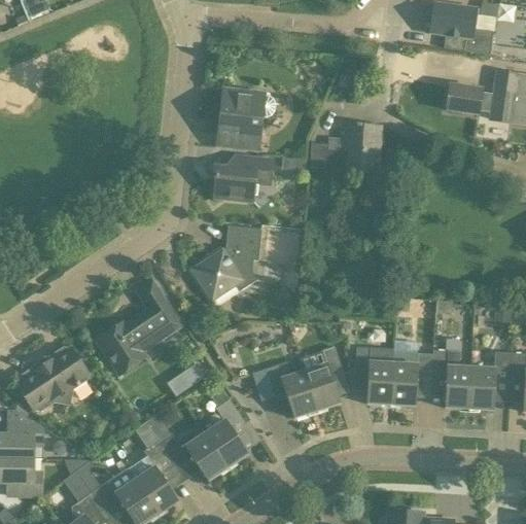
[(481,8),(476,7),(433,1),(429,32),(466,37),(464,49),(490,54),(493,30),(495,30),(498,3),(482,1),(481,8)]
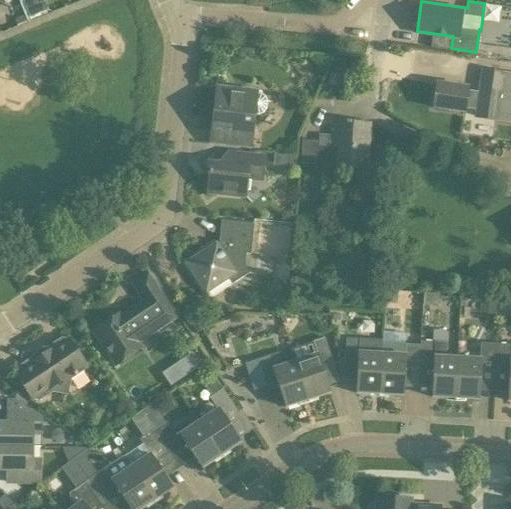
[(478,90),(468,88),(468,86),(437,81),(433,106),(464,110),(466,100),(476,101),(476,106),(497,109),(495,119),(510,121),(510,70),(481,67),(478,90)]
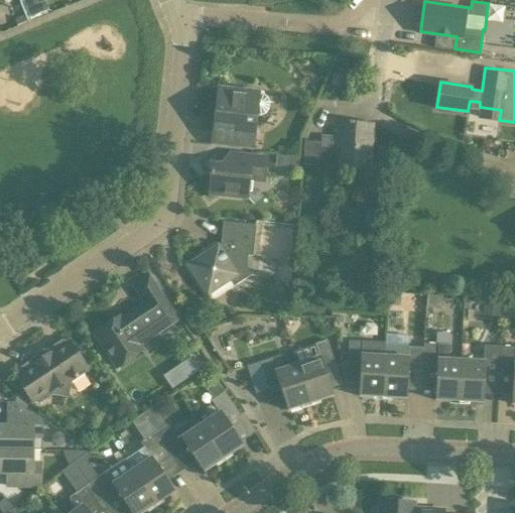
[(264,93),(258,92),(258,91),(219,87),(215,116),(225,117),(223,130),(253,134),(256,114),(261,114),(266,113),(269,109),(270,100),(267,95),(264,93)]
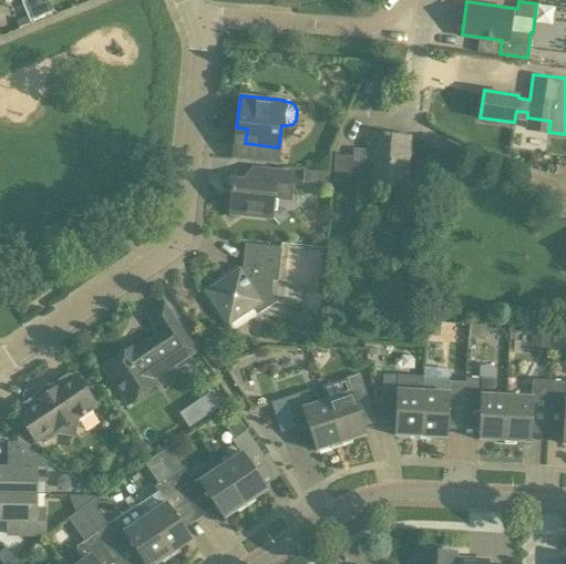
[(370,182),(407,185),(410,135),(371,132),(369,162),(352,161),(352,155),(335,153),(332,180),(370,182)]
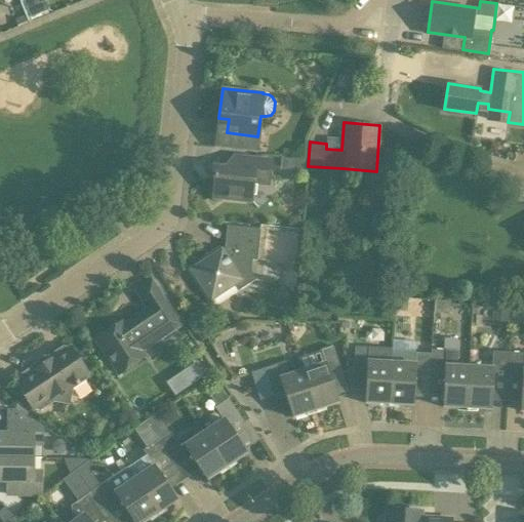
[(272,159),(245,156),(244,168),(213,165),(212,177),(214,177),(212,196),(251,200),(253,182),(269,183),(272,159)]
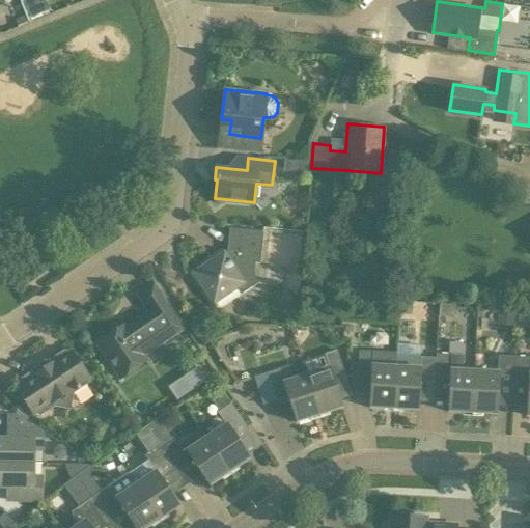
[(263,230),(243,228),(229,227),(227,249),(194,272),(215,302),(236,287),(241,294),(259,281),(252,270),(253,261),(260,262),(263,230)]
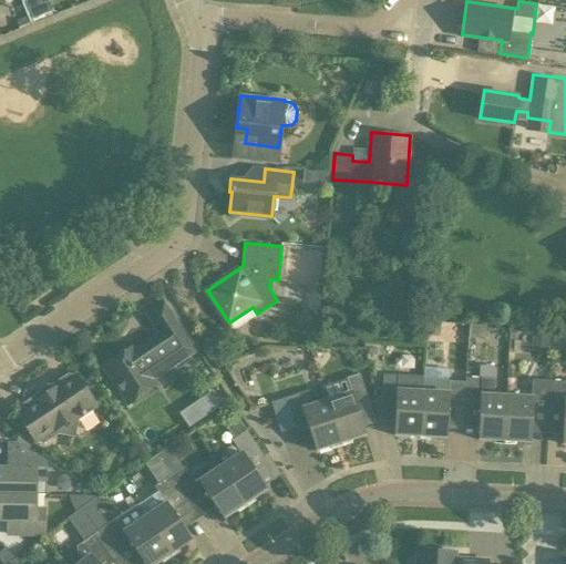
[(144,313),(158,332),(134,349),(132,346),(103,365),(129,402),(156,382),(151,373),(163,366),(165,369),(177,361),(178,363),(198,350),(164,299),(144,313)]
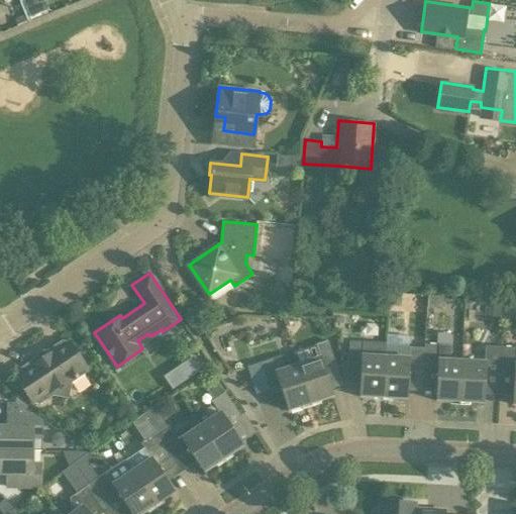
[(489,297),(485,314),(502,318),(505,306),(515,308),(515,304),(489,297)]
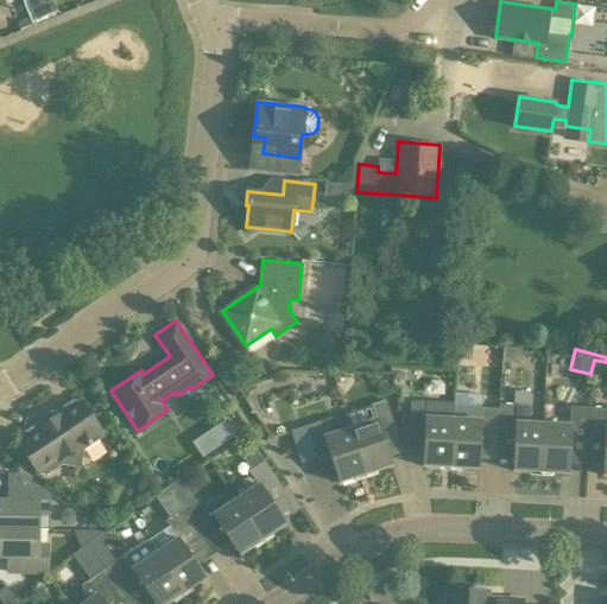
[(78,395),(16,438),(40,476),(62,462),(80,465),(83,447),(105,433),(78,395)]
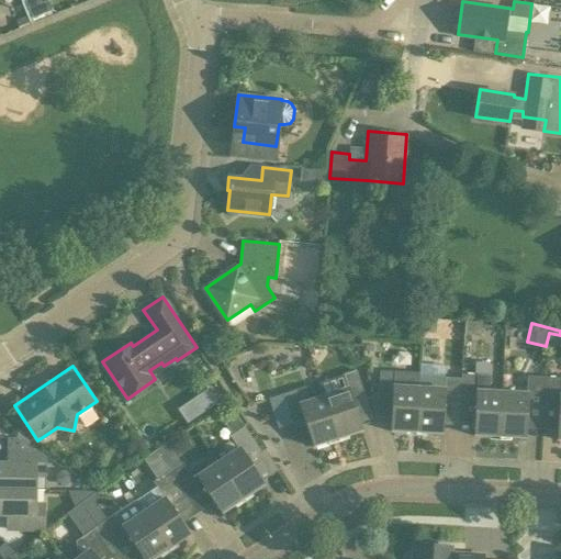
[(320,381),(325,395),(324,395),(338,437),(362,428),(356,410),(369,404),(357,369),(320,381)]
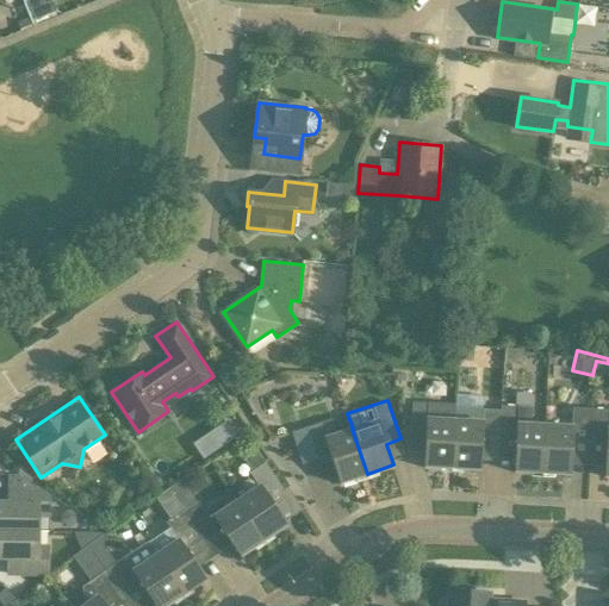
[(410,450),(426,451),(424,466),(452,467),(455,419),(457,403),(414,400),(410,450)]
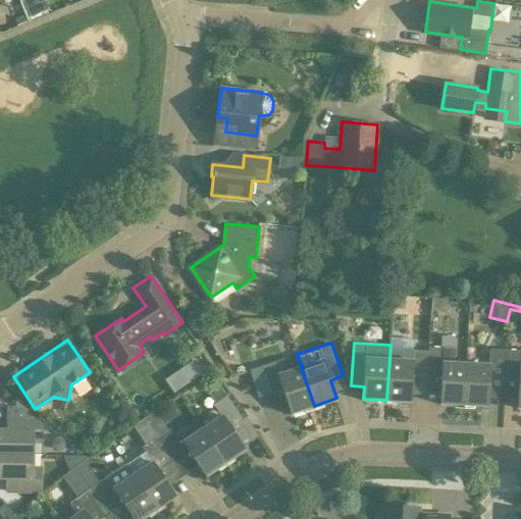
[(466,363),(455,362),(456,347),(429,346),(428,350),(427,381),(426,394),(440,394),(440,403),(464,404),(466,363)]
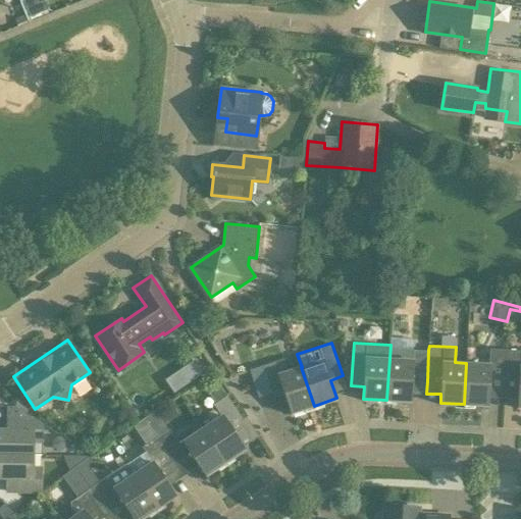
[(487,405),(488,397),(504,397),(506,349),(490,348),(489,364),(466,363),(464,404),(487,405)]
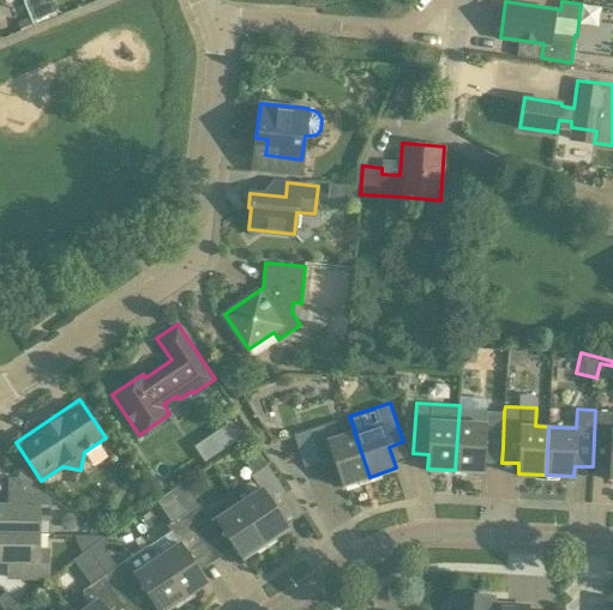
[(486,423),(458,422),(455,470),(484,471),(485,447),(503,448),(504,411),(487,410),(486,423)]
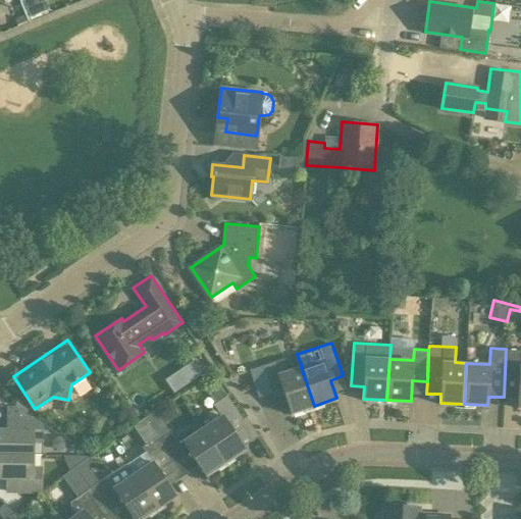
[(504,397),(518,398),(518,407),(520,407),(520,349),(506,349),(504,397)]
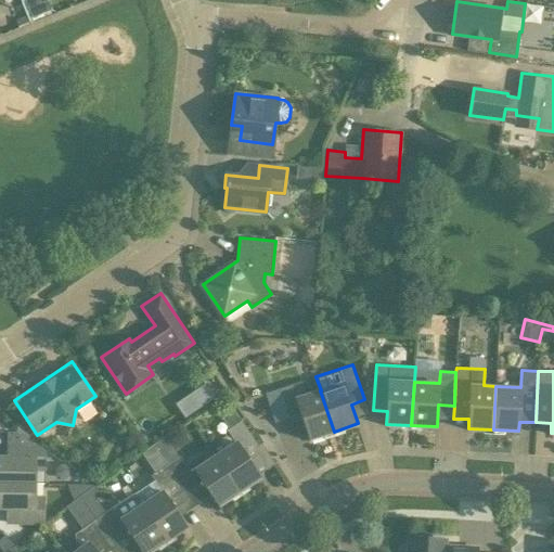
[(177,398),(185,414),(219,396),(210,380),(177,398)]
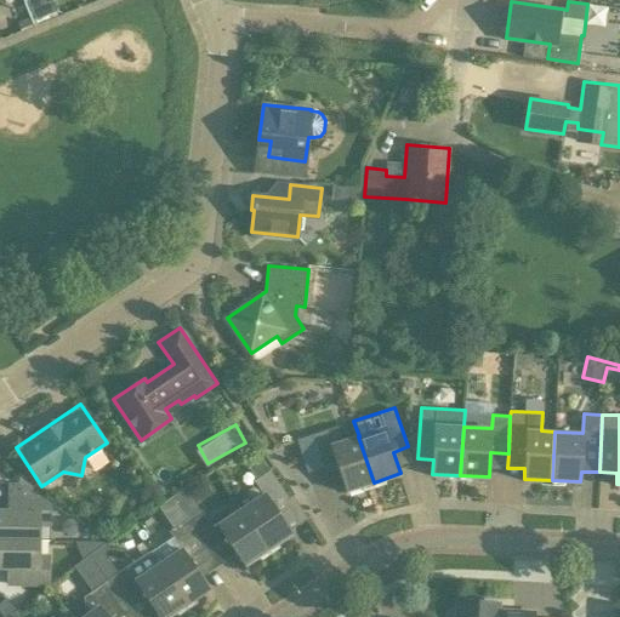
[(325,473),(339,468),(346,491),(374,483),(358,436),(342,441),(337,426),(313,434),(325,473)]
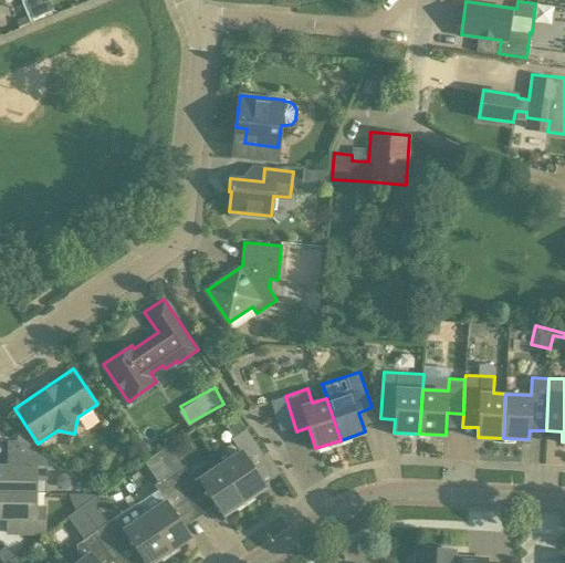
[(241,449),(241,450),(219,465),(244,501),(267,487),(264,483),(281,472),(267,451),(263,454),(247,428),(232,438),(238,448),(241,449)]
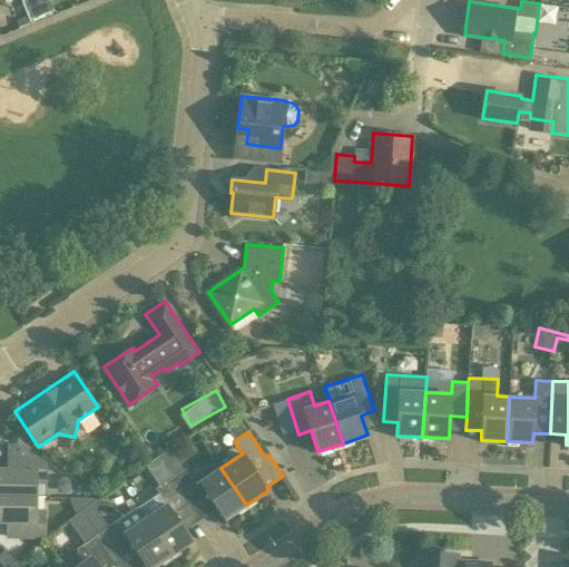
[(8,453),(8,469),(0,469),(0,495),(36,496),(36,482),(48,484),(48,462),(36,453),(8,453)]
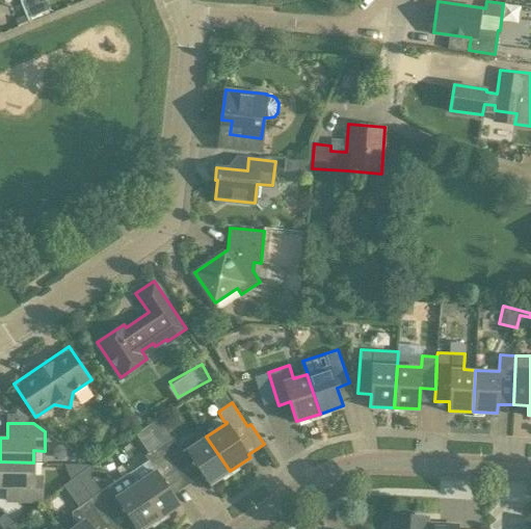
[(188,484),(203,474),(210,484),(230,471),(206,437),(184,452),(173,437),(161,444),(188,484)]
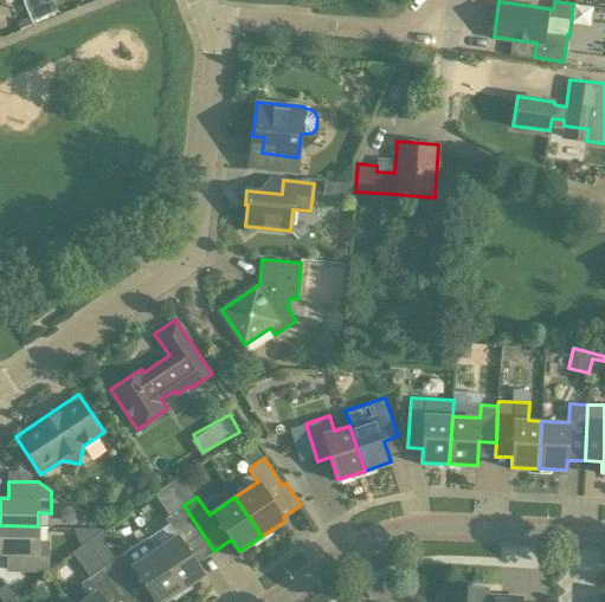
[(147,536),(146,537),(181,590),(204,574),(197,563),(214,551),(184,505),(166,517),(171,524),(148,538),(147,536)]
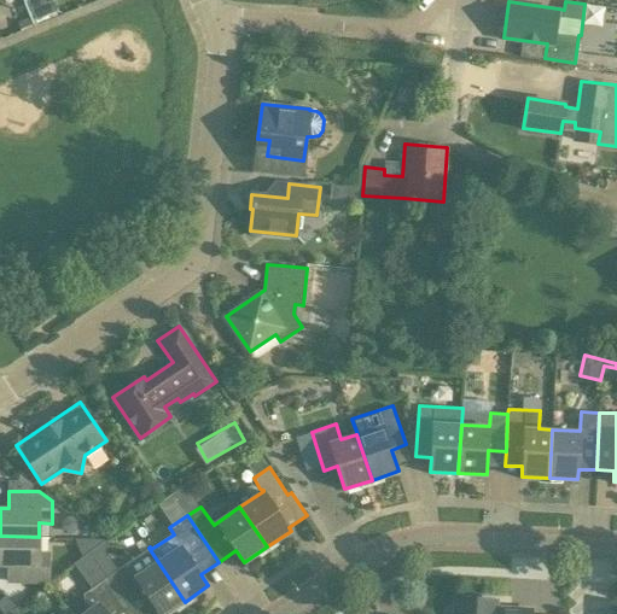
[(51,550),(39,550),(39,537),(0,536),(0,563),(7,565),(7,582),(51,583),(51,550)]
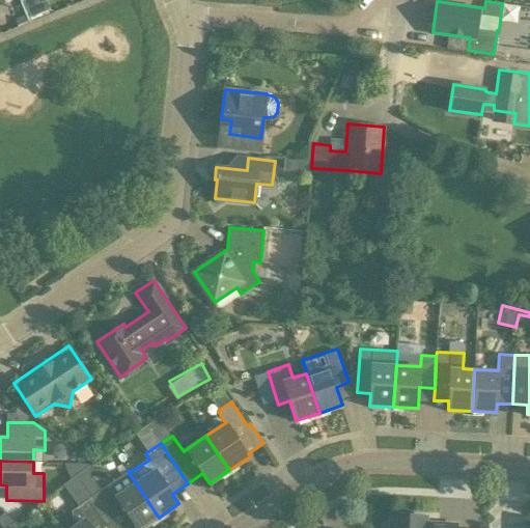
[(114,527),(127,527),(134,524),(136,527),(142,527),(159,518),(128,471),(92,496),(109,519),(114,527)]
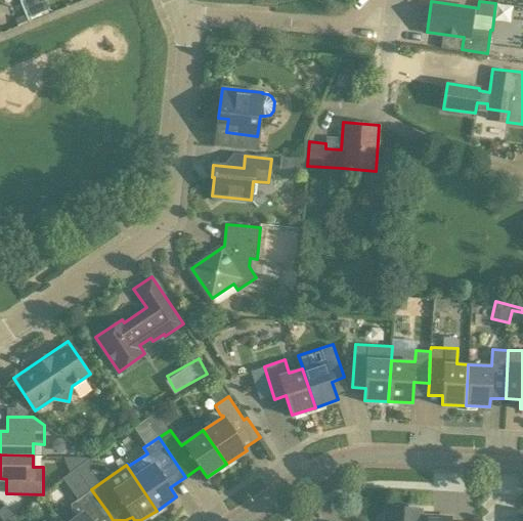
[(76,518),(71,520),(113,520),(107,512),(91,489),(72,503),(73,515),(76,518)]
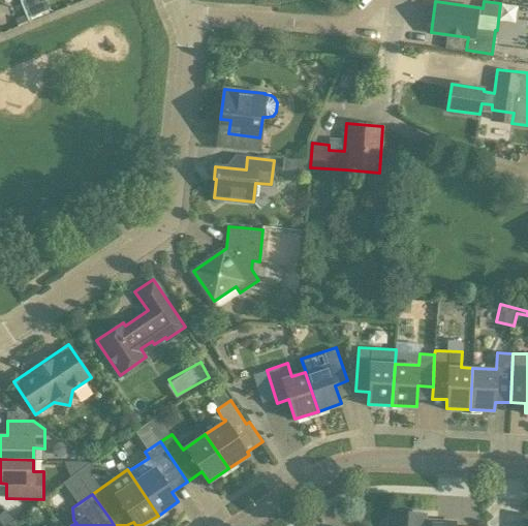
[(424,520),(424,514),(390,512),(389,525),(454,525),(455,522),(424,520)]
